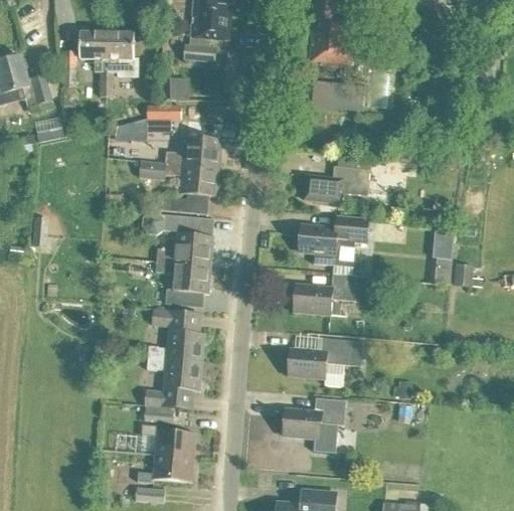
[(228,40),(231,5),(216,4),(216,0),(193,0),(190,37),(189,45),(185,45),(184,59),(214,61),(215,47),(209,47),(209,38),(228,40)]
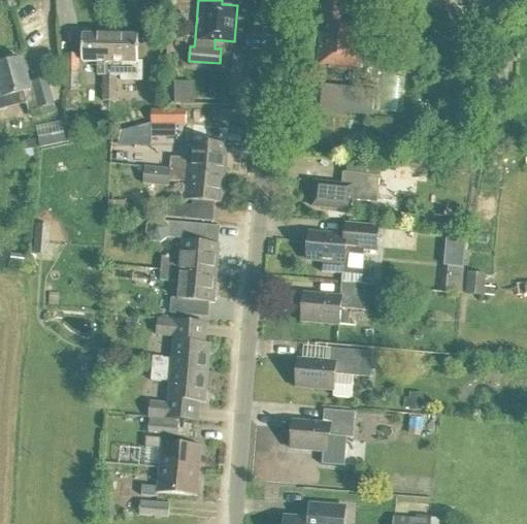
[(340,18),(341,0),(326,0),(326,3),(321,2),(320,18),(321,18),(317,62),(331,64),(331,66),(358,68),(361,20),(340,18)]
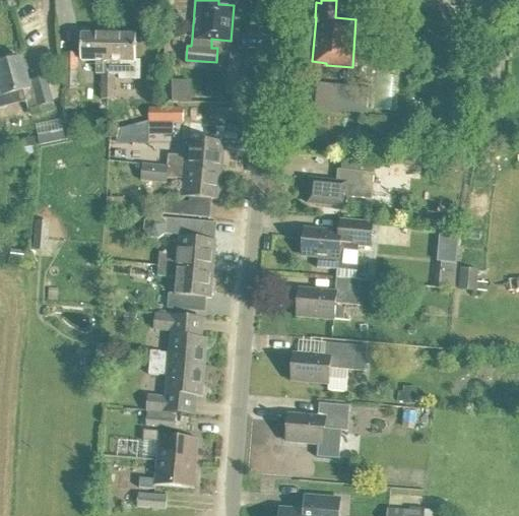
[(401,0),(405,10),(420,6),(418,0),(401,0)]
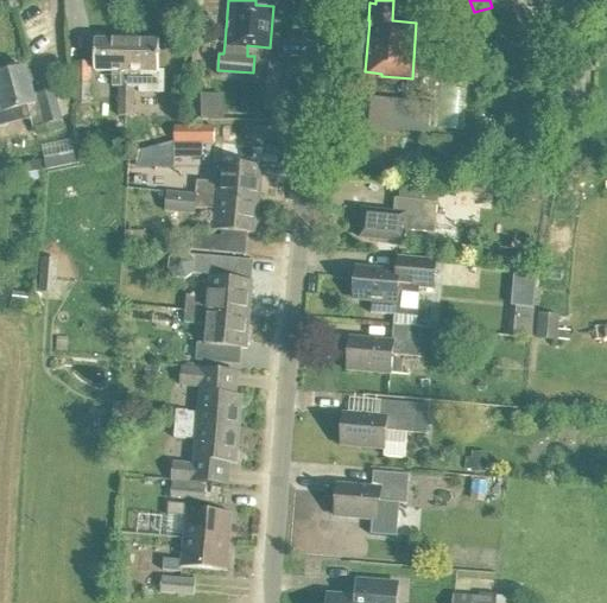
[(126,84),(126,38),(94,38),(94,69),(112,69),(112,84),(119,84),(118,113),(133,113),(133,86),(133,84),(126,84)]
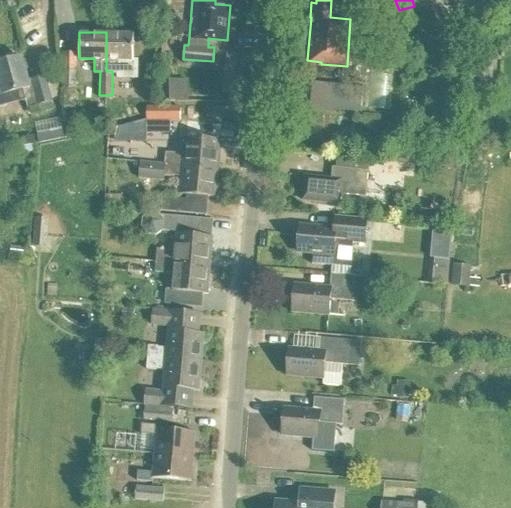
[(133,58),(133,33),(106,32),(106,71),(112,71),(112,72),(116,72),(116,77),(137,77),(137,58),(133,58)]
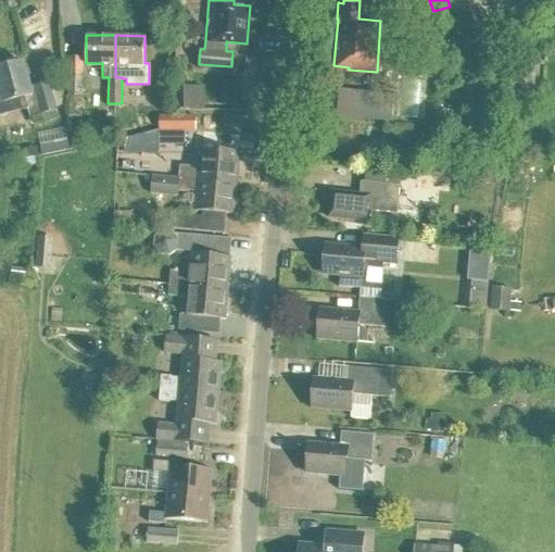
[(82,95),(83,55),(66,55),(65,93),(82,95)]
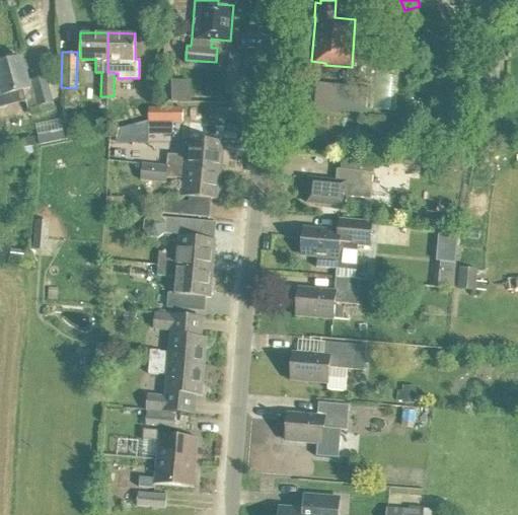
[(247,53),(228,52),(224,93),(236,94),(238,64),(246,65),(247,53)]
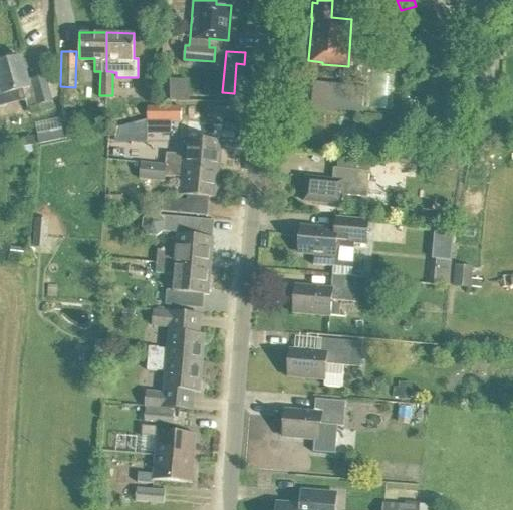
[(40,110),(53,107),(51,99),(50,96),(45,77),(44,74),(31,78),(28,79),(21,56),(0,61),(0,85),(2,93),(22,87),(27,105),(38,103),(40,110)]
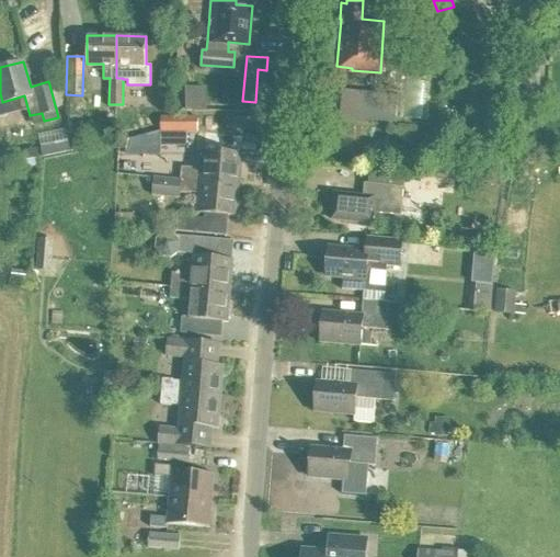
[(49,84),(55,105),(67,102),(61,81),(49,84)]
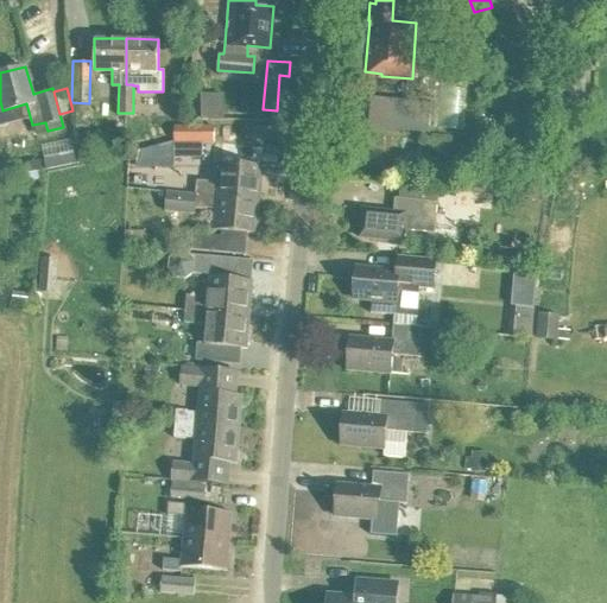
[(210,118),(209,93),(190,93),(190,118),(210,118)]
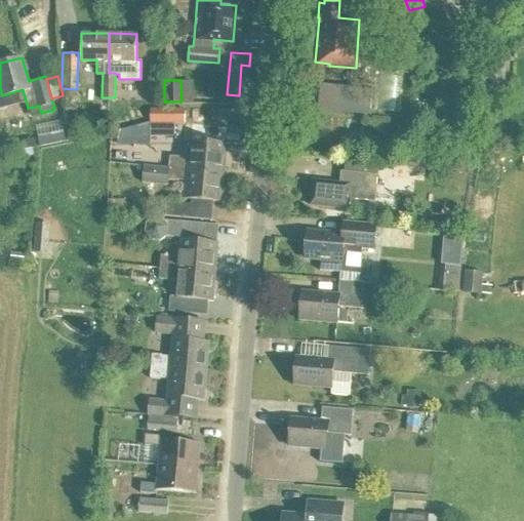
[(317,109),(369,114),(371,88),(319,83),(317,109)]
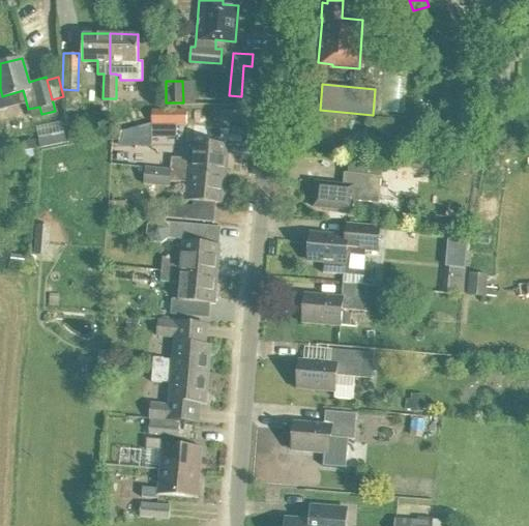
[(313,137),(317,99),(303,98),(300,136),(313,137)]
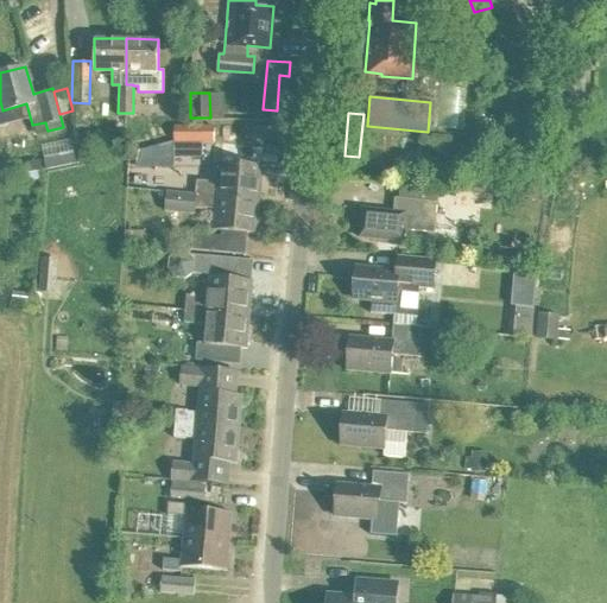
[(476,116),(474,141),(486,143),(488,118),(476,116)]
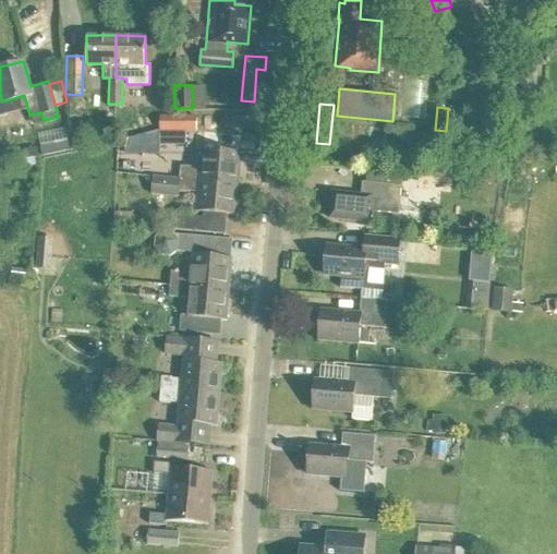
[(158,115),(159,131),(195,131),(195,115),(158,115)]
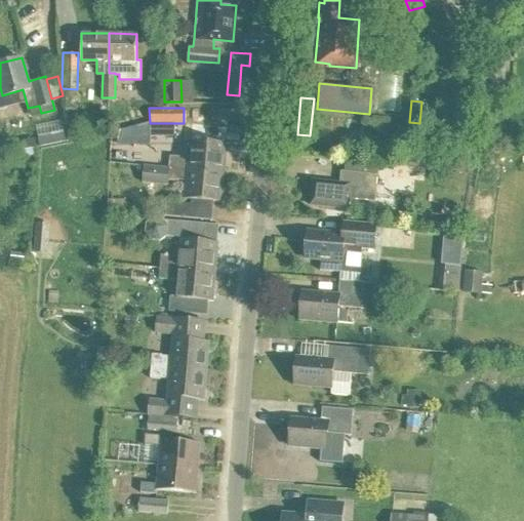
[(148,143),(148,124),(148,121),(117,130),(117,143),(148,143)]
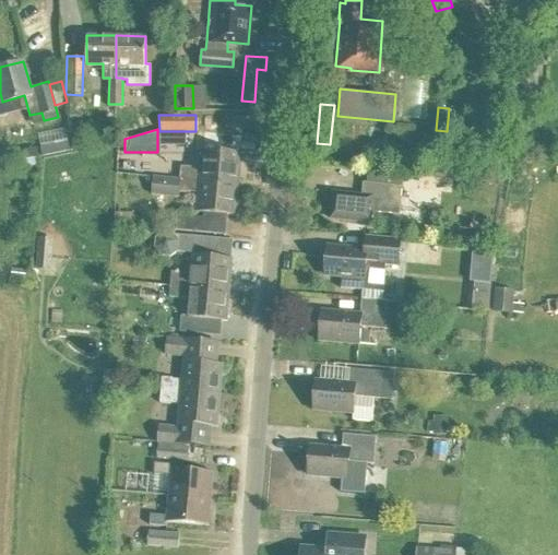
[(71,137),(72,149),(85,146),(83,134),(71,137)]
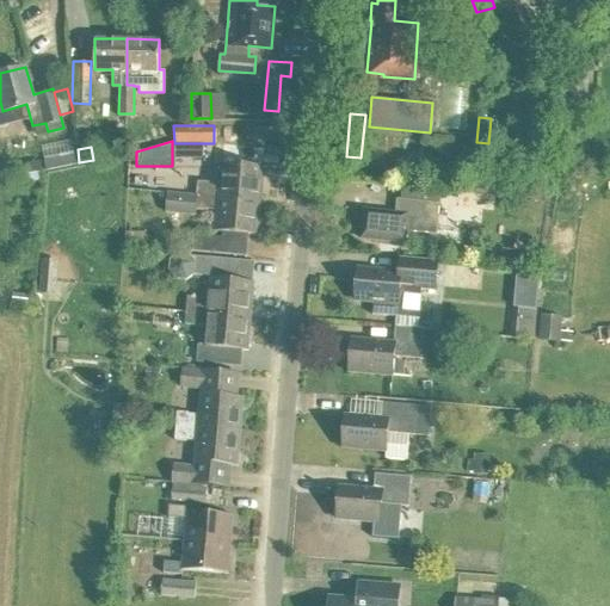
[(179,164),(217,162),(217,149),(179,150),(179,164)]
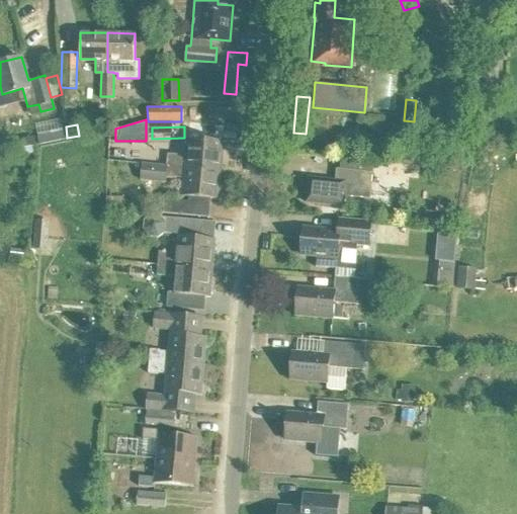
[(38,144),(64,138),(63,130),(36,135),(38,144)]
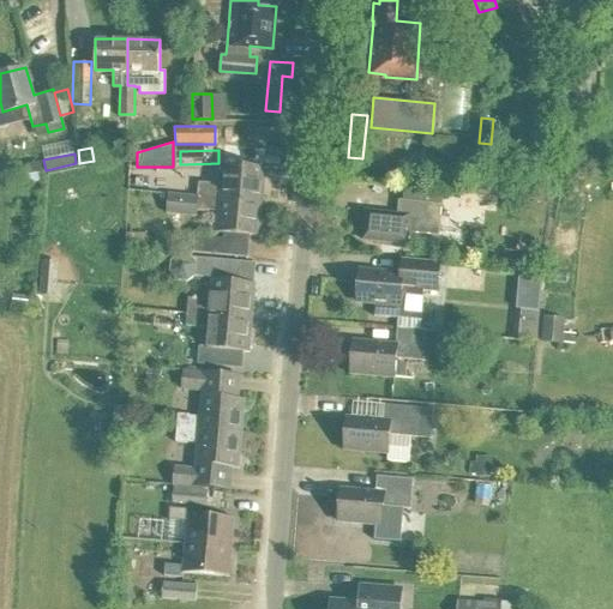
[(38,161),(24,163),(26,182),(41,180),(38,161)]
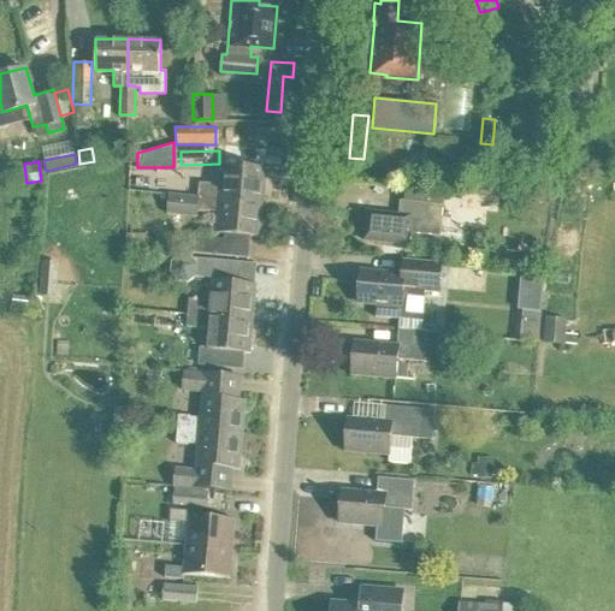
[(199,181),(197,195),(262,201),(266,166),(223,162),(222,184),(211,183),(211,182),(199,181)]
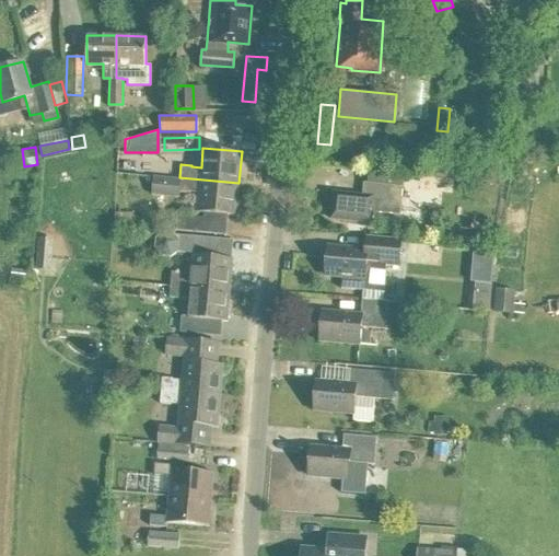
[(369,168),(367,181),(363,181),(362,194),(333,190),(330,217),(371,221),(372,209),(399,212),(403,184),(391,183),(392,171),(369,168)]
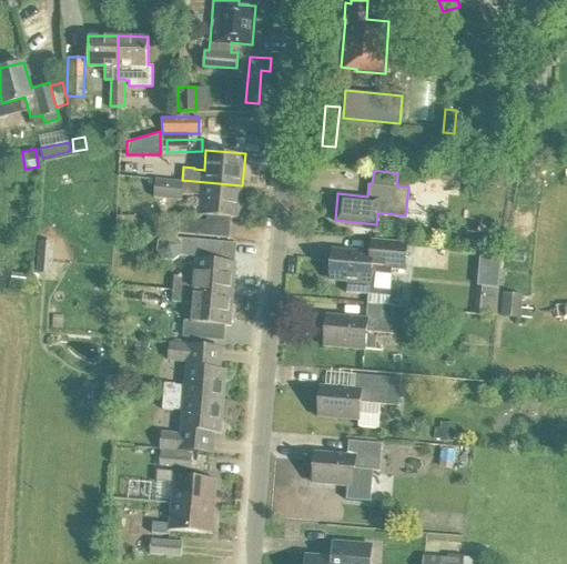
[(154,178),(152,195),(180,199),(181,180),(154,178)]
